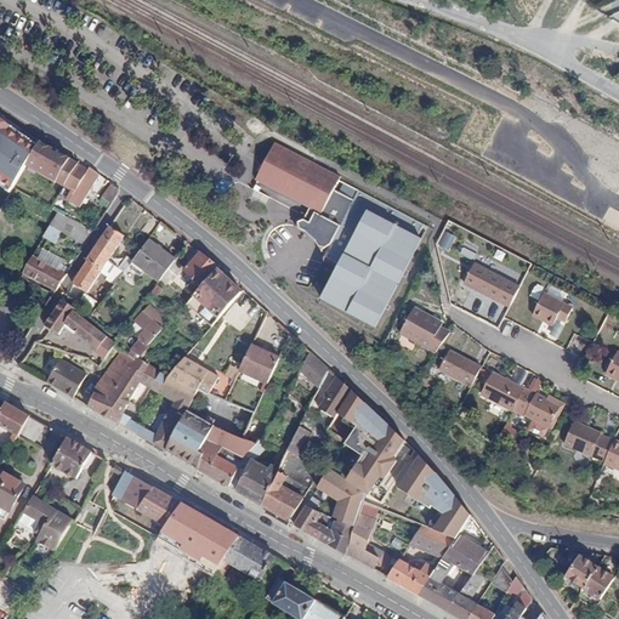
[(67,157),(38,140),(26,162),(56,179),(67,157)]
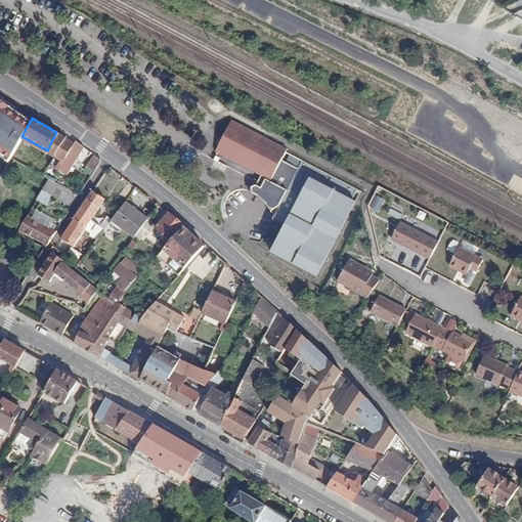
[(218,135),(214,141),(217,142),(214,148),(244,164),(267,137),(230,118),(220,136),(218,135)]
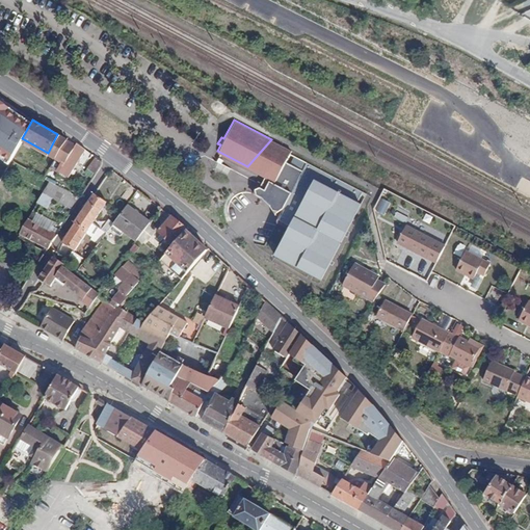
[(53,157),(63,137),(57,134),(48,153),(53,157)]
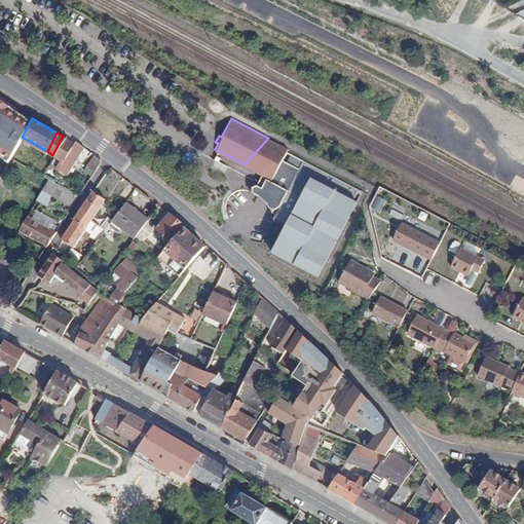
[(73,142),(63,136),(52,155),(62,160),(73,142)]
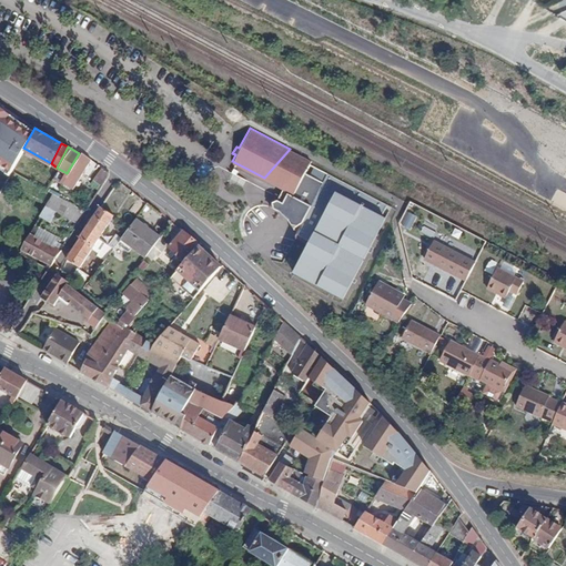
[(290,149),(264,178),(282,188),(286,190),(287,194),(282,204),(274,200),(273,200),(266,212),(276,209),(289,215),(291,223),(301,221),(321,181),(304,171),(310,160),(290,149)]
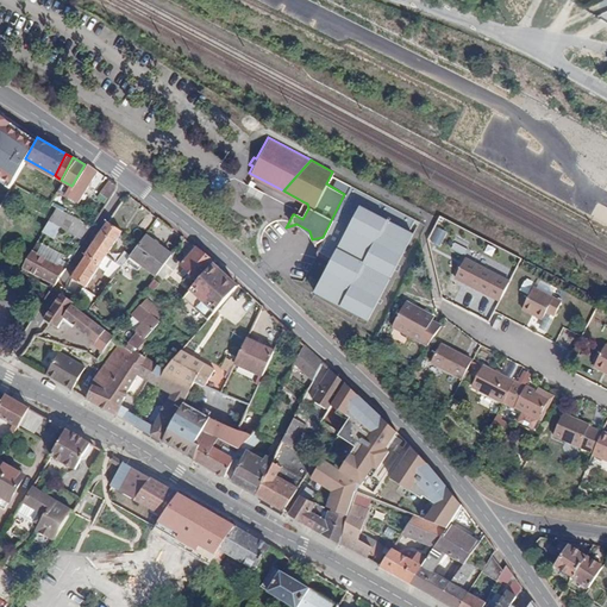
[(114,187),(113,181),(108,177),(100,191),(108,195),(114,187)]
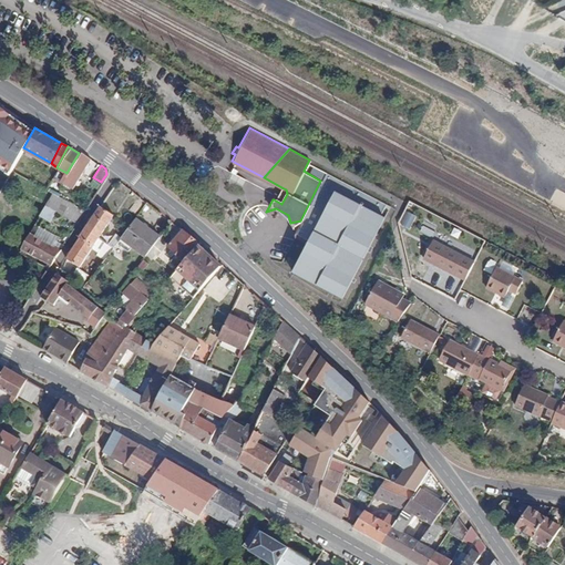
[(287,194),(286,189),(281,187),(274,199),(281,204),(287,194)]
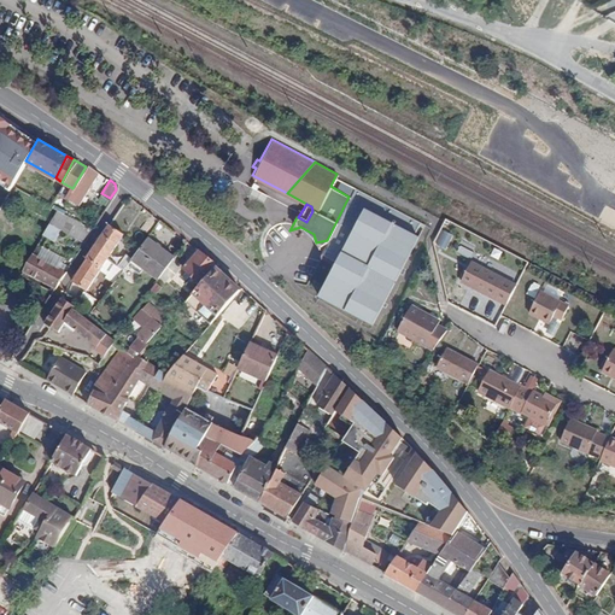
[(417,235),(363,206),(316,294),(372,324),(417,235)]
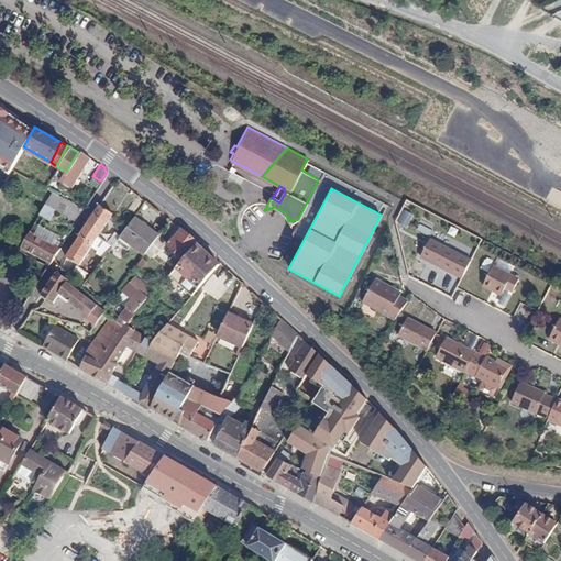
[(75,219),(84,207),(51,190),(43,202),(75,219)]
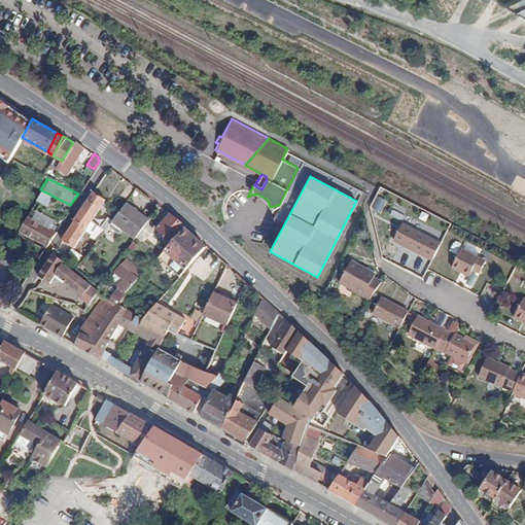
[(73,219),(84,228),(89,219),(103,198),(92,190),(73,219)]
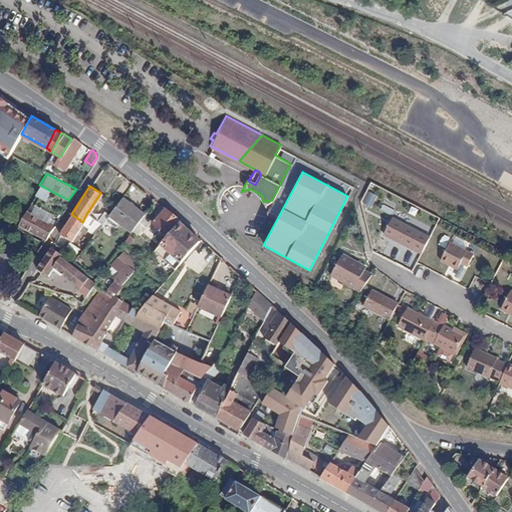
[(120,197),(107,214),(107,215),(131,231),(144,213),(120,197)]
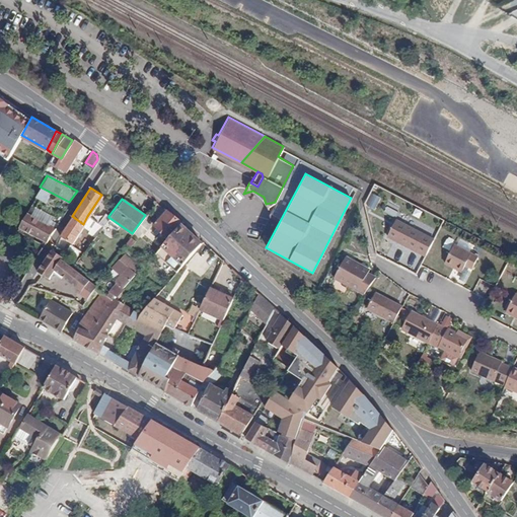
[(154,224),(167,236),(175,227),(180,222),(180,221),(166,210),(154,224)]
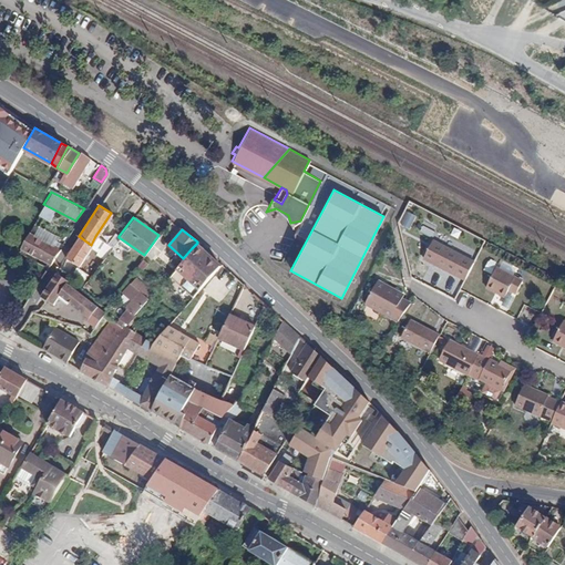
[(19,247),(49,263),(59,247),(28,230),(19,247)]
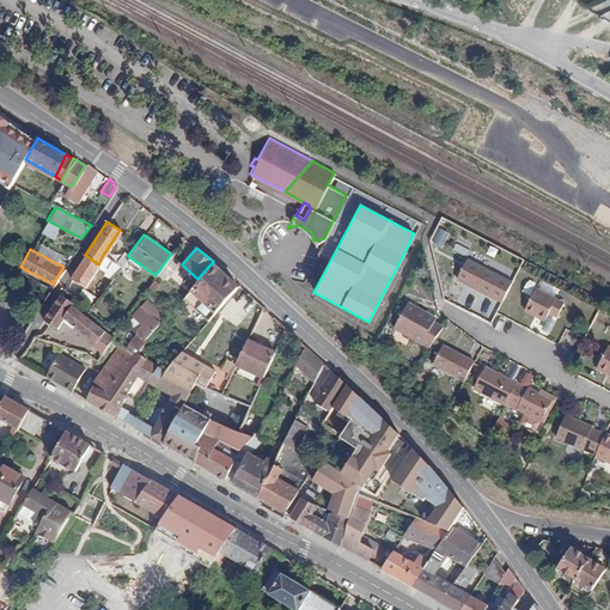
[(123,251),(115,262),(121,266),(128,256),(128,255),(123,251)]
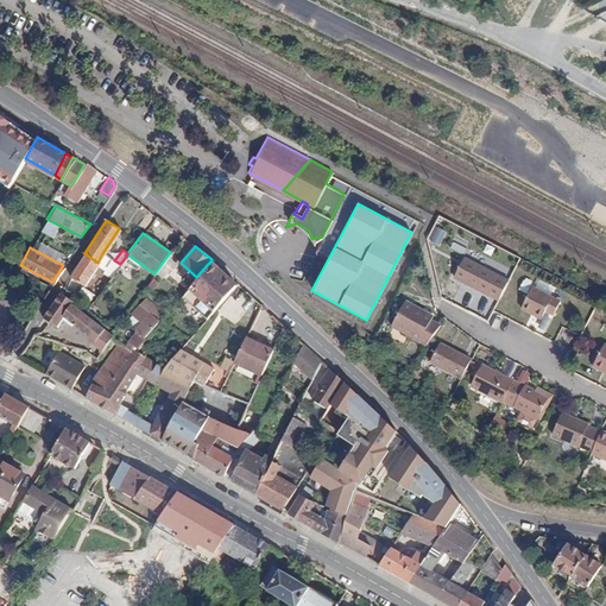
[(98,263),(84,253),(70,275),(83,284),(98,263)]
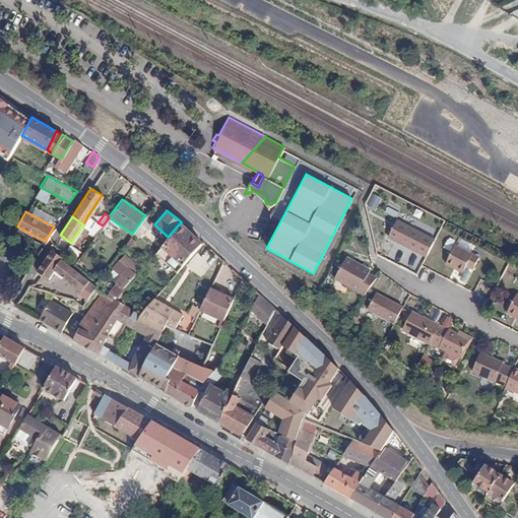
[(394,217),(386,234),(412,249),(422,233),(394,217)]
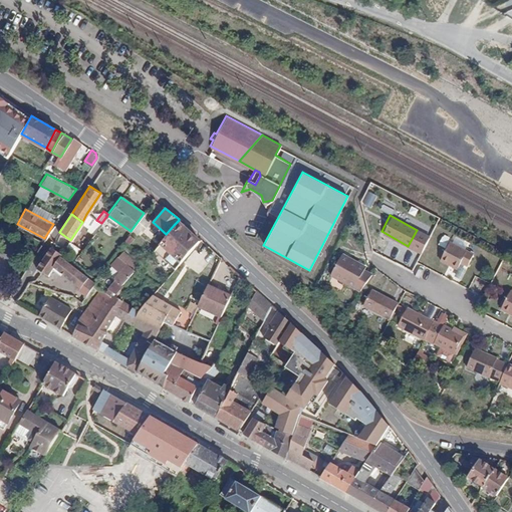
[(191,249),(200,239),(179,220),(174,225),(177,228),(170,235),(191,249)]
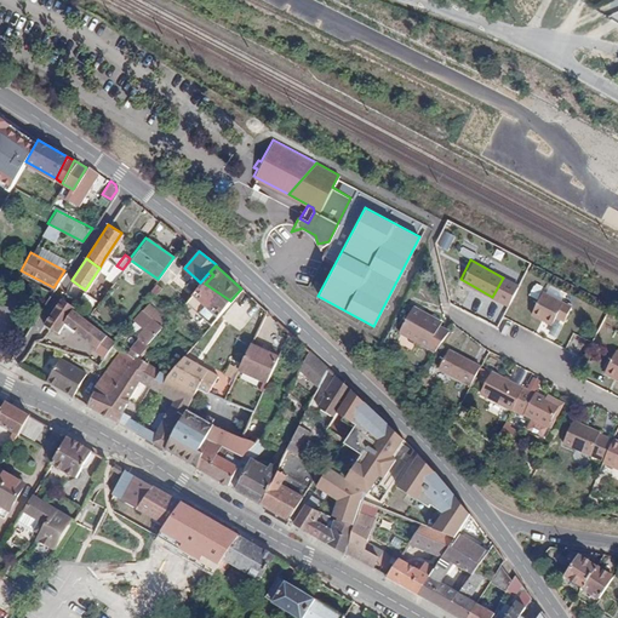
[(542,289),(531,310),(553,322),(556,314),(564,318),(571,304),(542,289)]
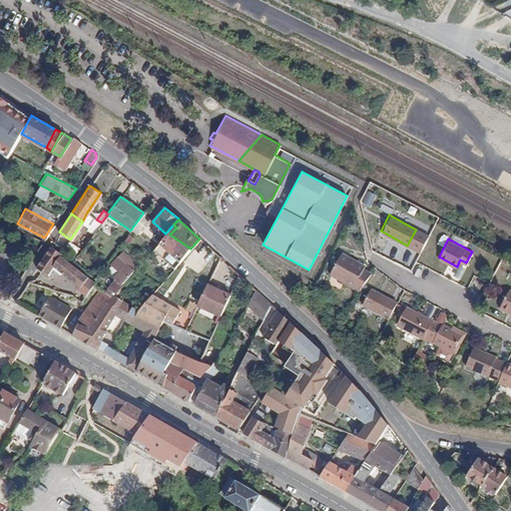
[(61,253),(50,245),(36,267),(47,274),(51,268),(60,274),(61,273),(74,283),(79,287),(77,290),(84,296),(86,297),(95,284),(59,256),(61,253)]
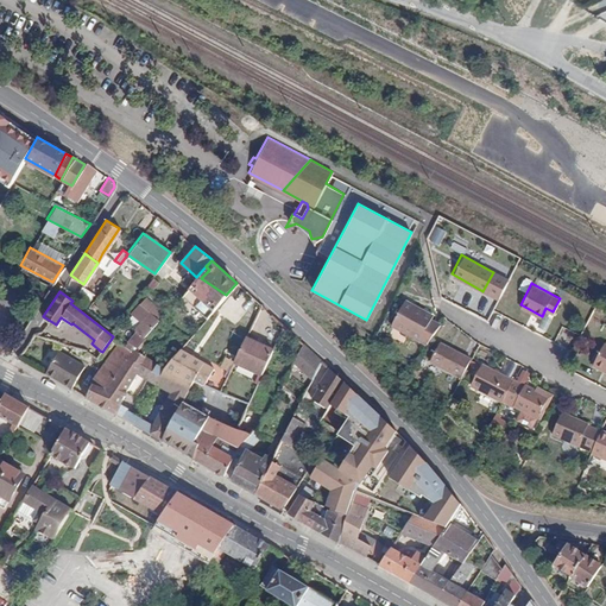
[(149,310),(140,321),(134,328),(138,332),(144,336),(158,319),(159,320),(164,314),(144,297),(139,303),(144,308),(149,310)]
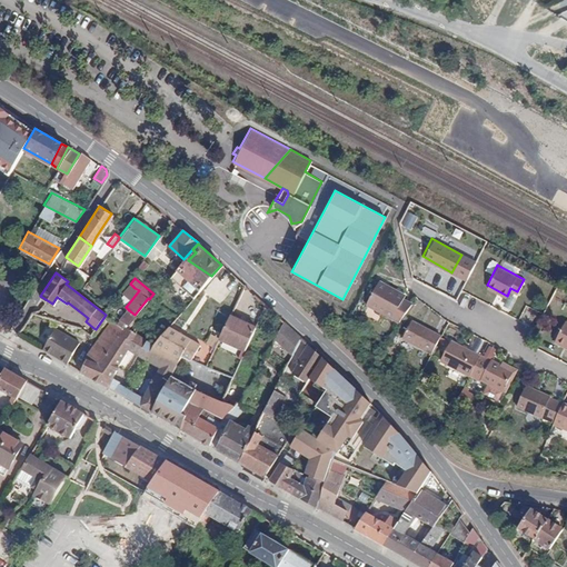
[(394,310),(405,290),(388,282),(387,285),(377,279),(367,296),(394,310)]
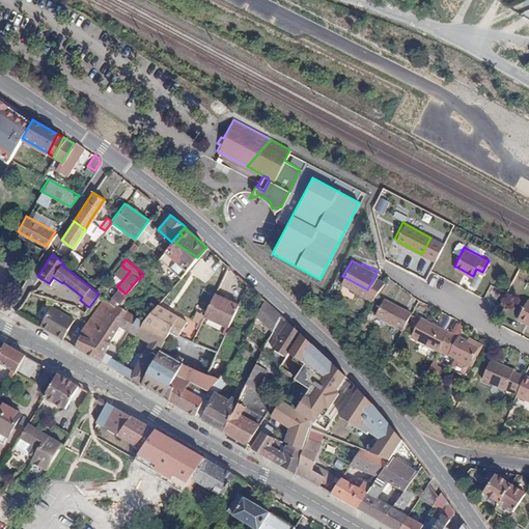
[(122,280),(130,271),(126,269),(118,277),(122,280)]
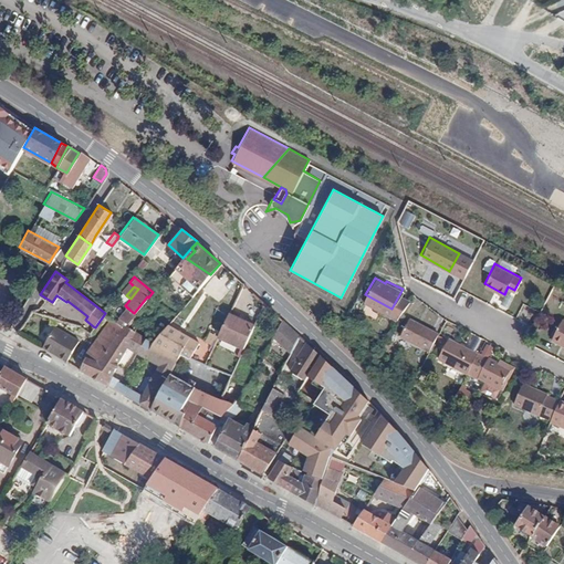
[(82,312),(74,322),(90,332),(93,326),(85,320),(87,316),(82,312)]
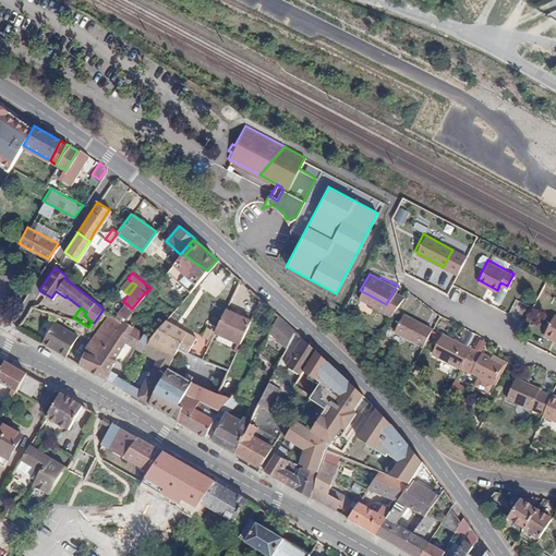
[(250,319),(225,309),(215,331),(240,342),(250,319)]
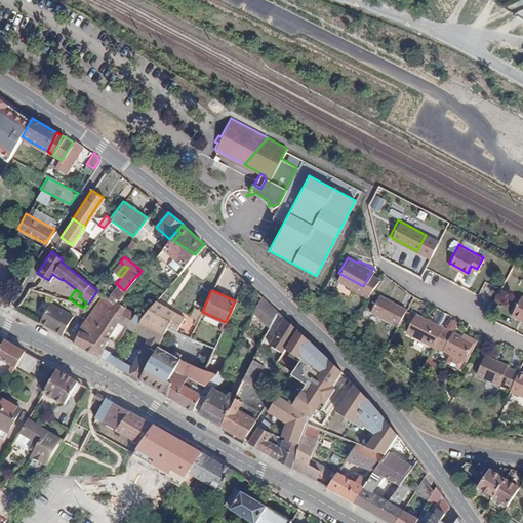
[(85,319),(81,327),(95,335),(113,303),(101,293),(97,297),(93,305),(89,312),(85,319)]
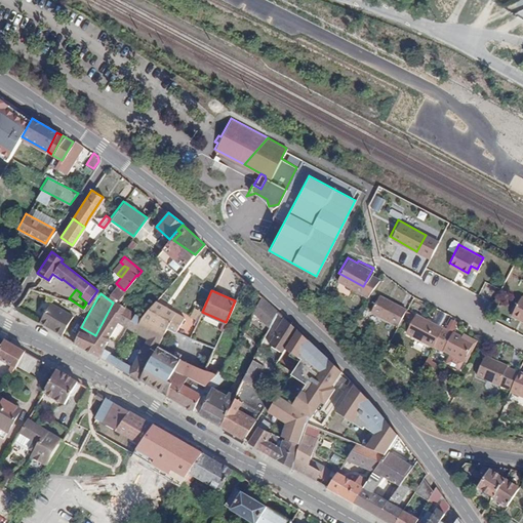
[(369,310),(397,323),(405,308),(378,293),(369,310)]
